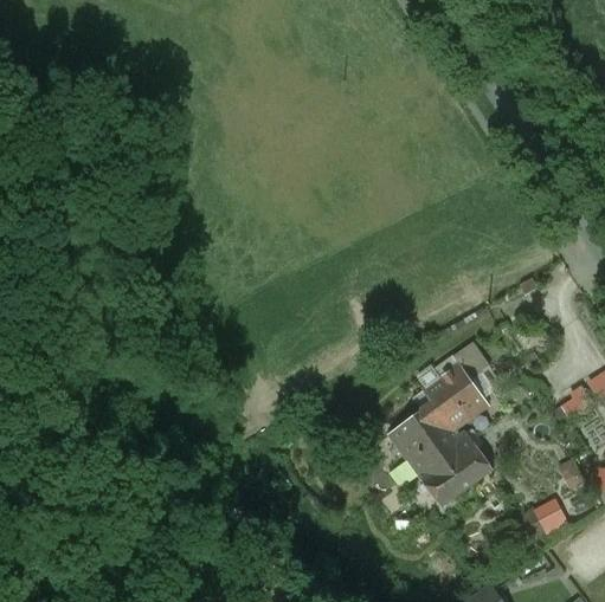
[(422,388),(431,400),(451,427),(487,402),(458,362),(422,388)]
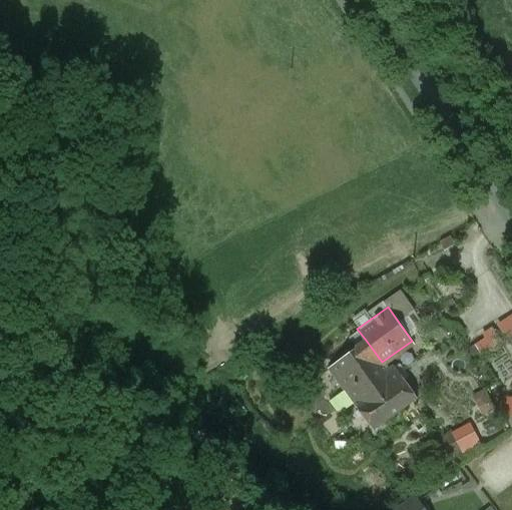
[(511,311),(500,317),(510,337),(511,336),(511,311)]
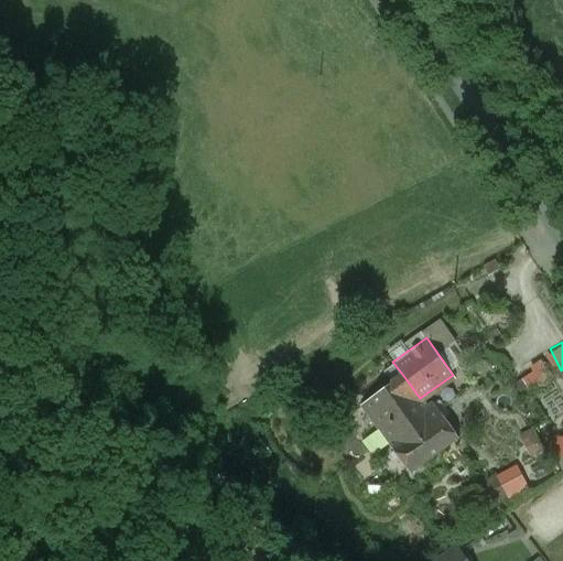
[(545,355),(532,363),(536,368),(519,378),(528,392),(558,375),(545,355)]
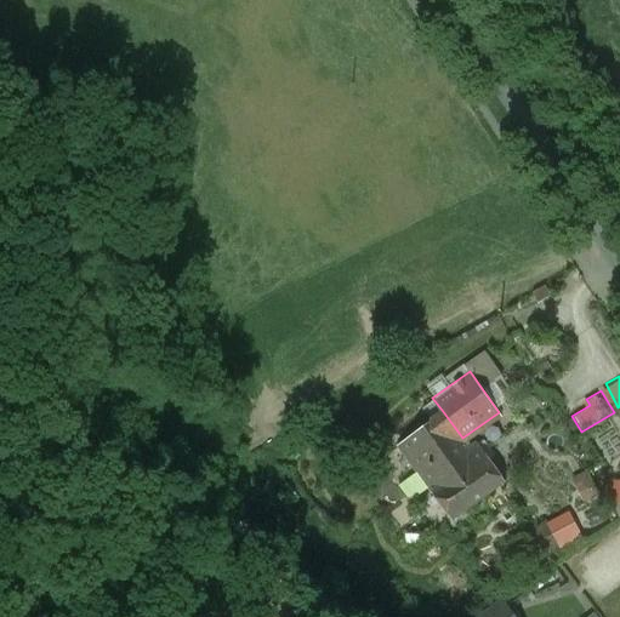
[(397,443),(422,479),(468,446),(462,438),(442,410),(397,443)]
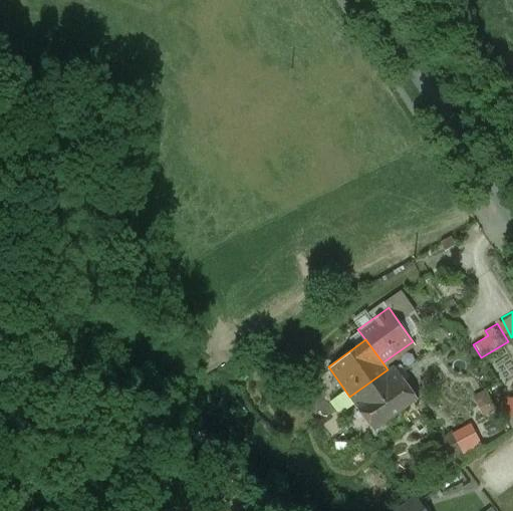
[(388,369),(349,397),(372,428),(417,397),(394,365),(388,369)]
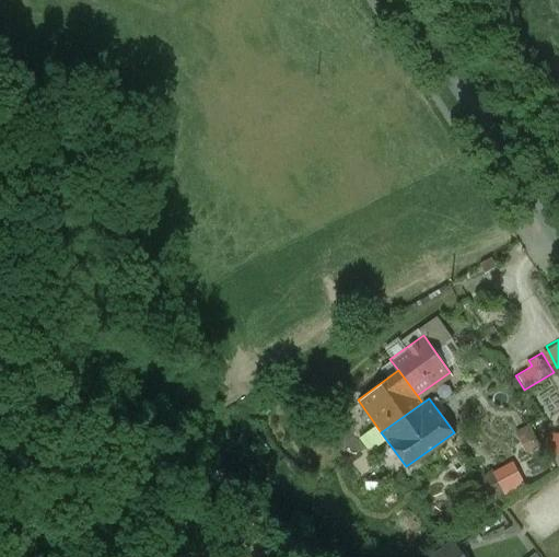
[(492,473),(474,482),(482,498),(501,488),(492,473)]
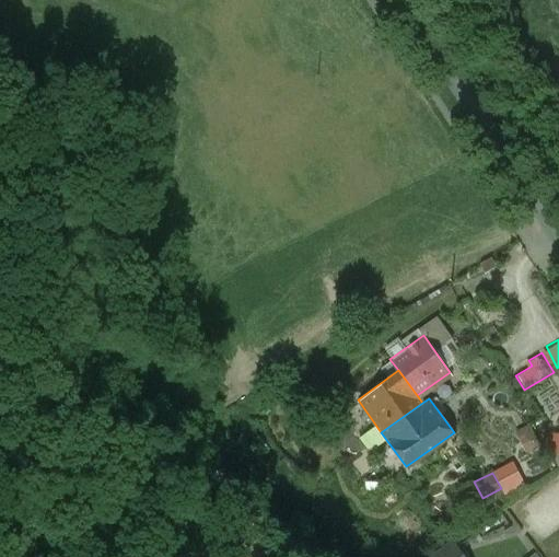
[(463,556),(452,541),(429,556),(463,556)]
